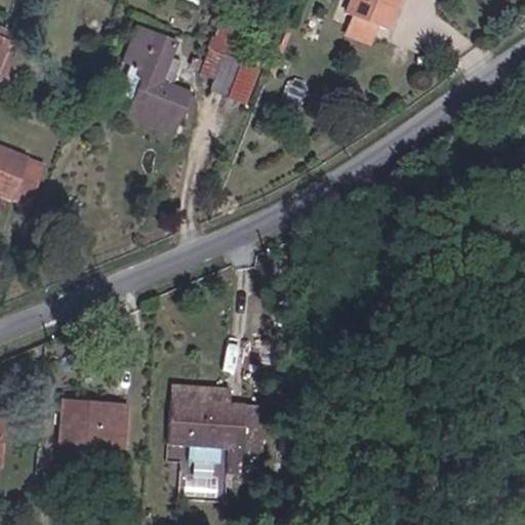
[(385,31),(396,0),(350,0),(344,14),(351,17),(374,27),(385,31)]
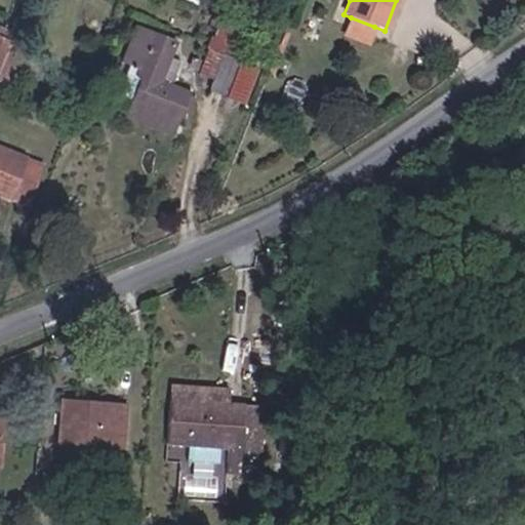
[(374,27),(351,17),(344,37),(367,46),(374,27)]
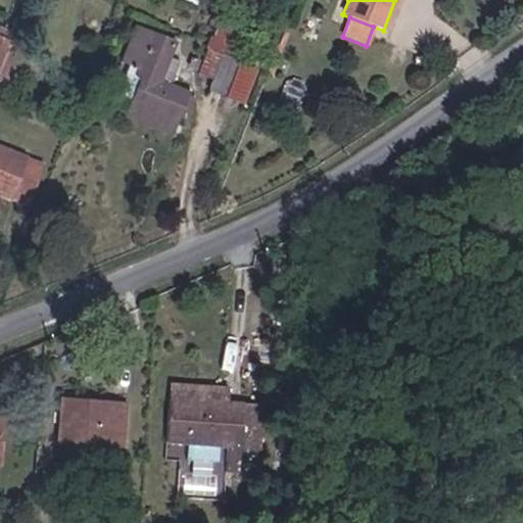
[(217,26),(207,51),(222,56),(223,55),(237,60),(236,63),(238,64),(248,38),(217,26)]
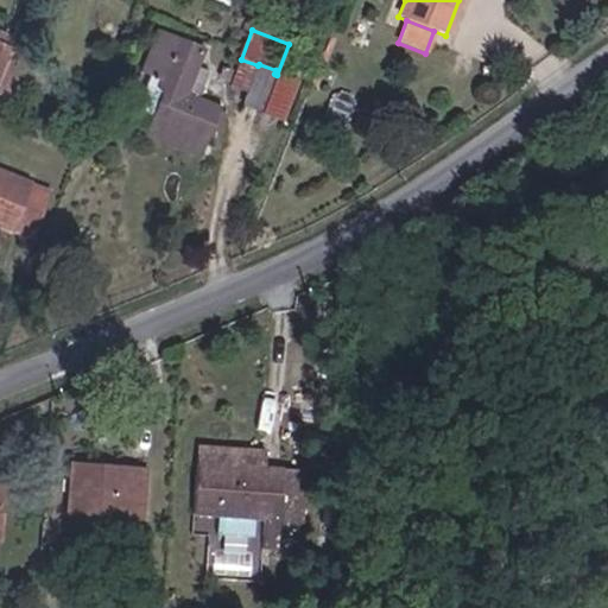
[(0,94),(2,96),(20,52),(16,51),(20,39),(0,31),(0,94)]
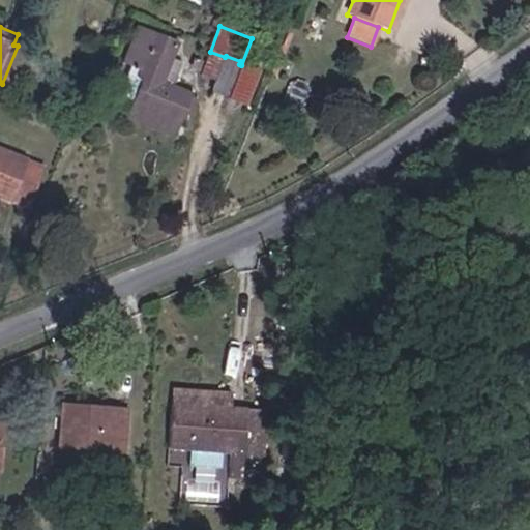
[(18,46),(2,84),(16,89),(31,51),(18,46)]
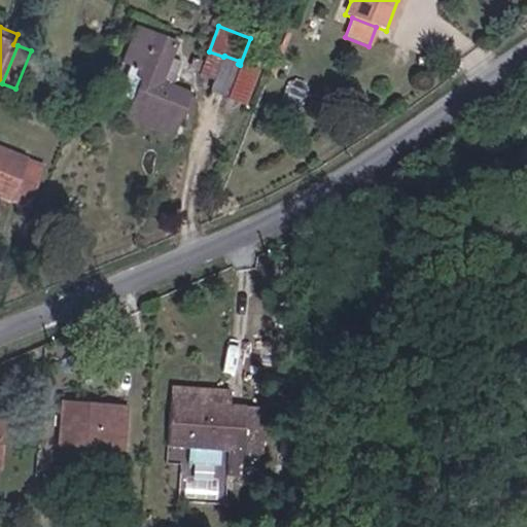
[(142,79),(132,106),(176,123),(181,110),(189,113),(195,100),(186,97),(187,94),(172,88),(160,83),(169,58),(170,57),(147,47),(138,70),(136,77),(142,79)]
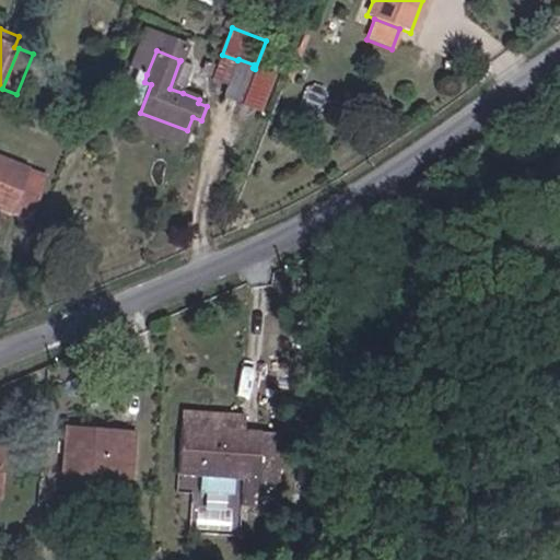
[(228,86),(237,60),(222,55),(212,80),(228,86)]
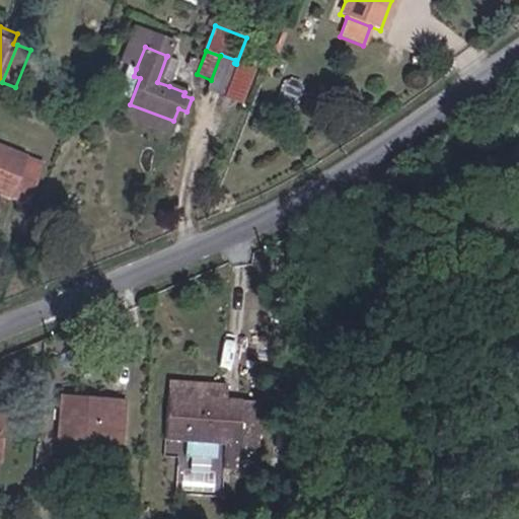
[(221,97),(234,63),(235,60),(221,55),(220,56),(211,80),(207,91),(221,97)]
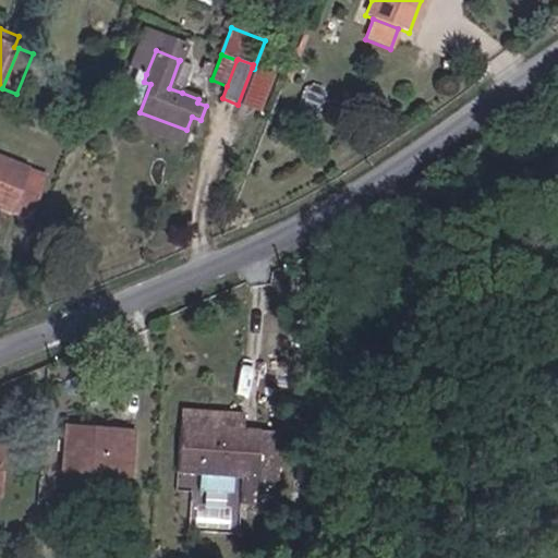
[(169,88),(182,93),(192,67),(179,61),(169,88)]
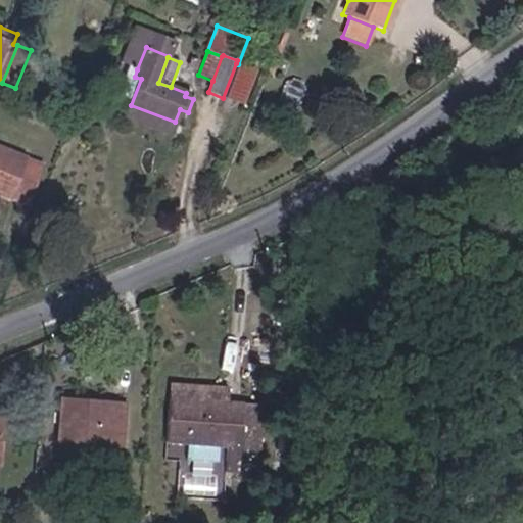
[(236,63),(223,98),(242,105),(255,72),(238,64),(236,63)]
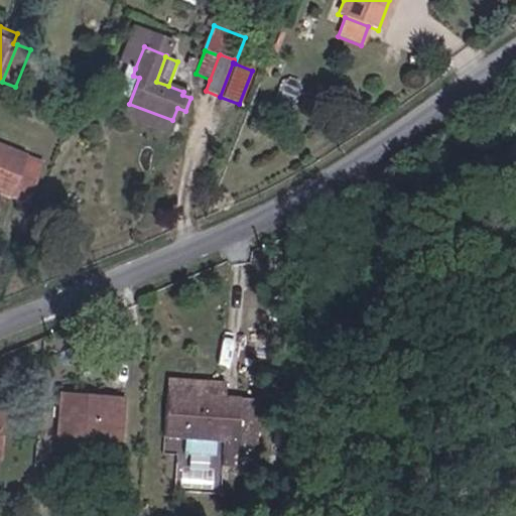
[(112,97),(129,104),(139,78),(133,76),(135,69),(124,65),(112,97)]
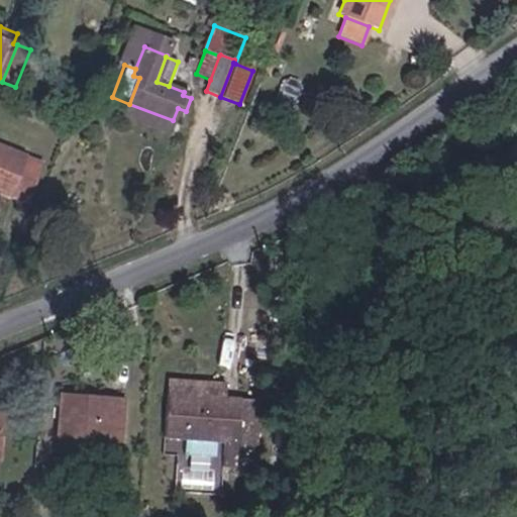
[(173,120),(129,104),(112,97),(108,107),(125,113),(124,116),(169,133),(173,120)]
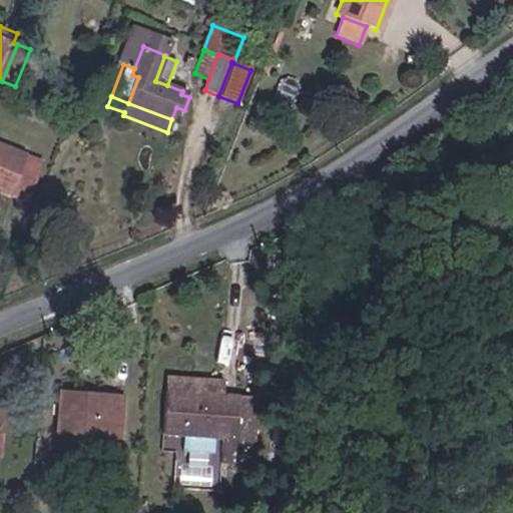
[(0,192),(8,196),(8,193),(26,201),(41,163),(0,146),(0,192)]
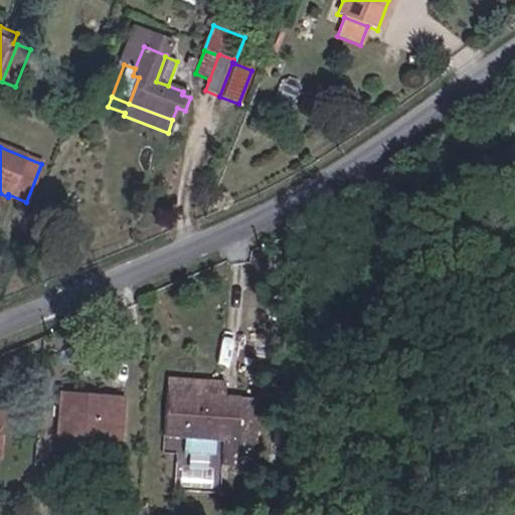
[(30,224),(25,237),(36,242),(42,228),(30,224)]
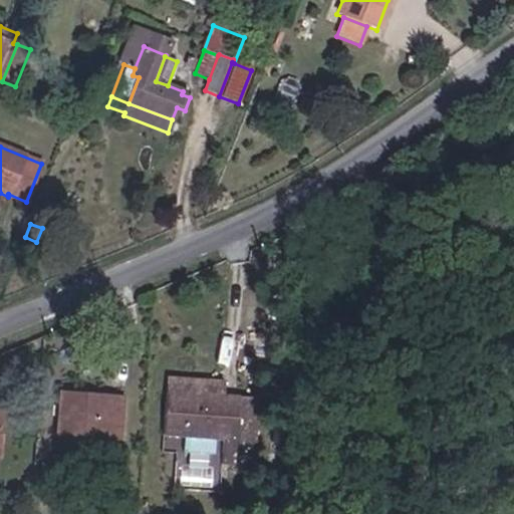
[(167,376),(166,393),(225,396),(226,380),(167,376)]
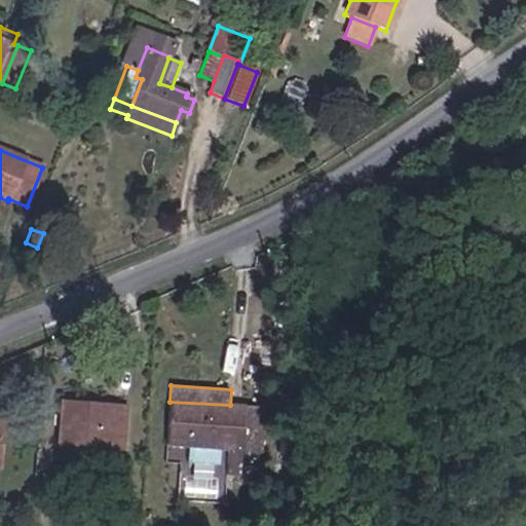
[(241,477),(242,453),(246,406),(230,405),(170,402),(167,446),(188,447),(187,463),(220,465),(221,450),(228,450),(227,476),(241,477)]
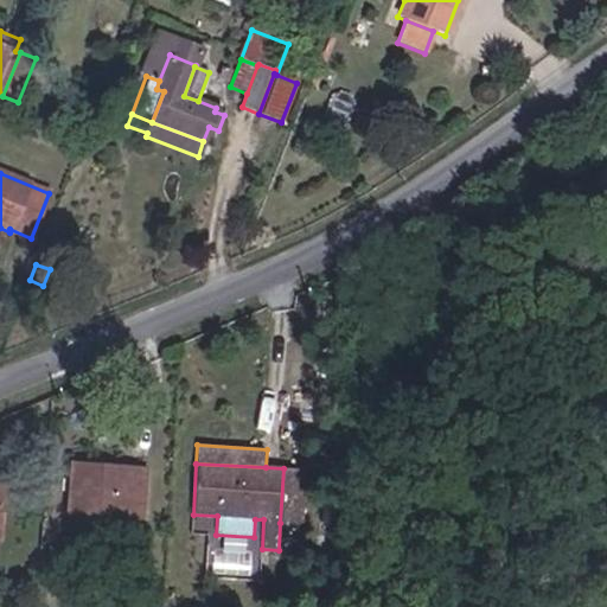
[(116,471),(116,468),(71,465),(69,513),(142,518),(146,468),(129,467),(129,472),(116,471)]
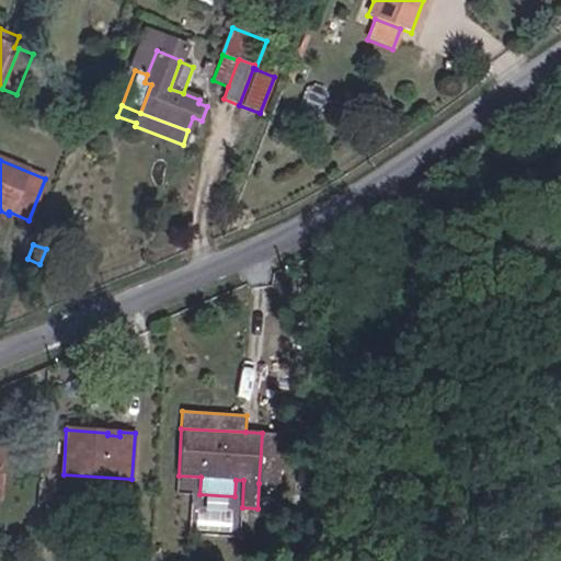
[(272,484),(275,434),(262,433),(259,483),(272,484)]
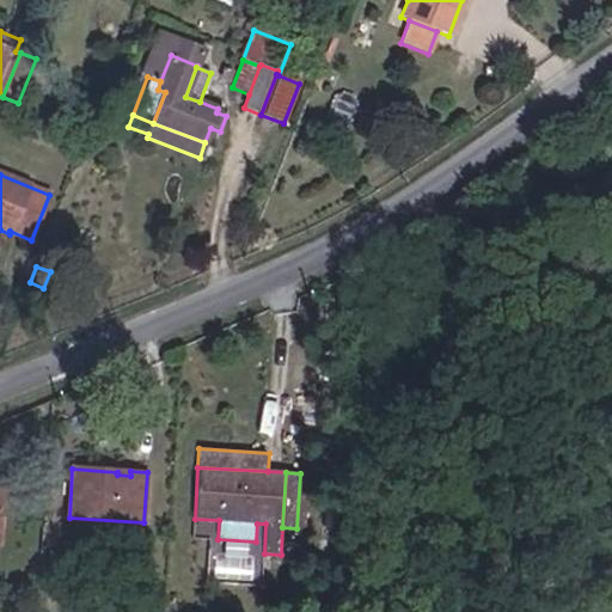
[(308,473),(300,473),(297,528),(305,528),(308,473)]
